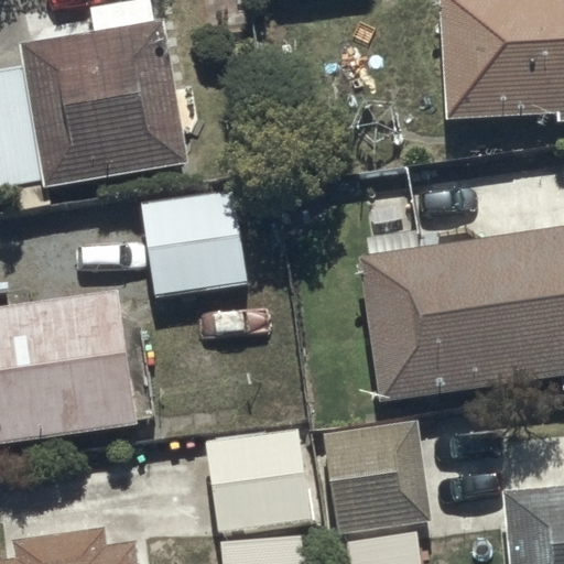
[(563,0),(440,0),(443,119),(553,117),(553,121),(563,120),(563,0)]
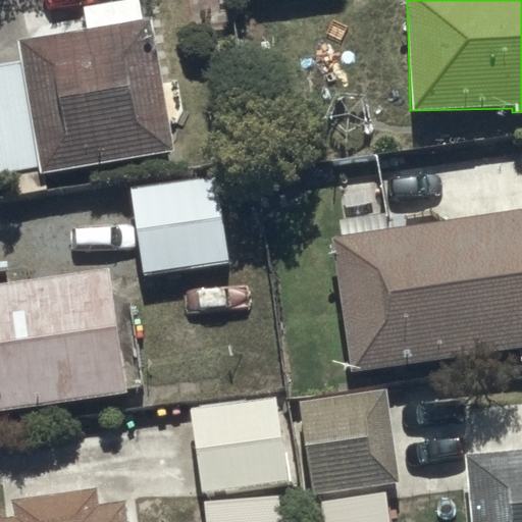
[(0,171),(39,164),(41,174),(176,149),(153,21),(23,46),(25,58),(0,62),(0,171)]
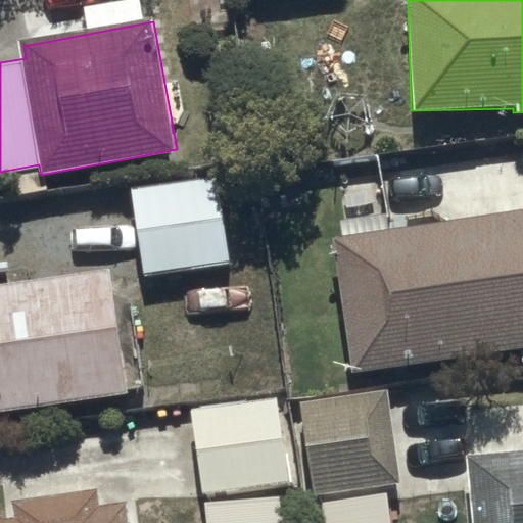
[(217,176),(133,191),(150,280),(234,265),(217,176)]
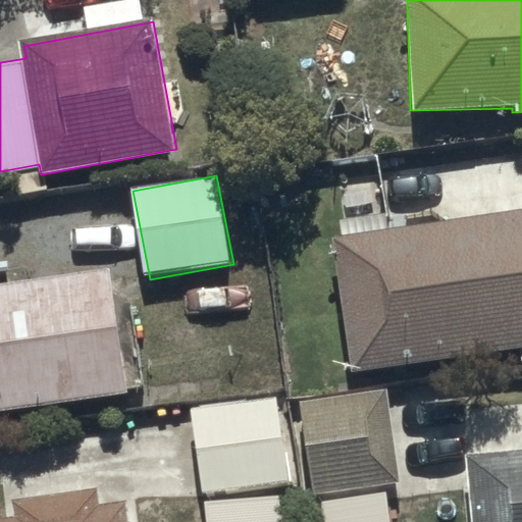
[(521,209),(324,236),(353,372),(521,345),(521,209)]
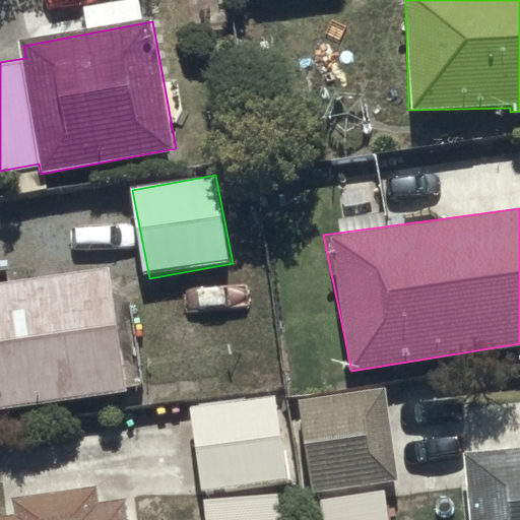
[(0,411),(128,392),(109,265),(0,282),(0,411)]
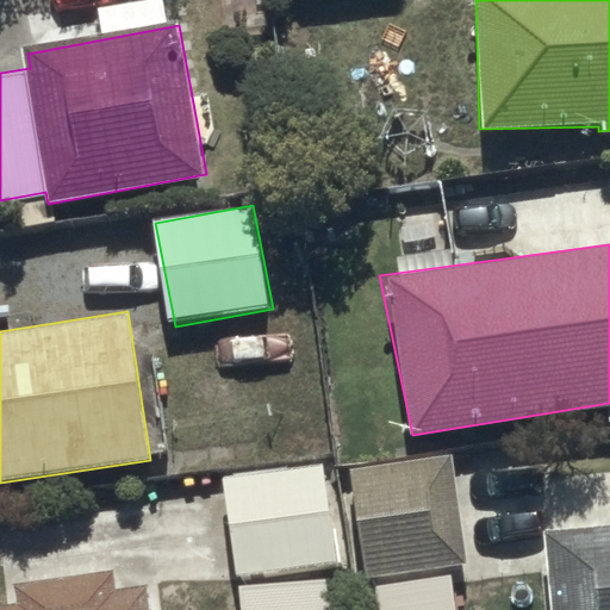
[(368,580),(467,565),(450,455),(350,471),(368,580)]
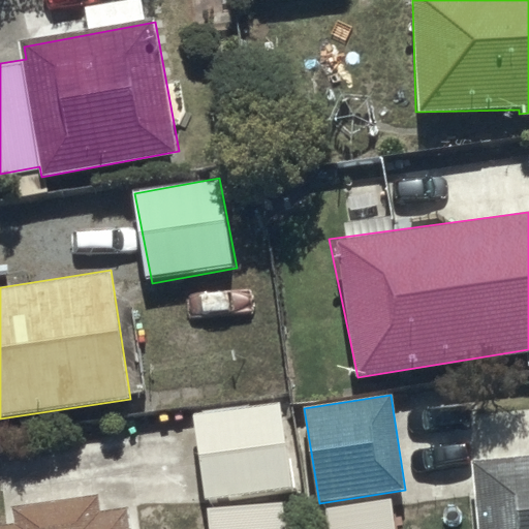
[(293,488),(280,402),(194,416),(208,501),(293,488)]
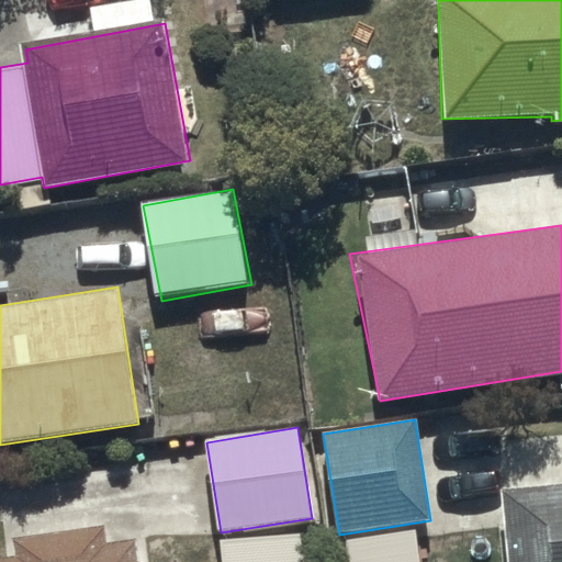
[(507,561),(561,561),(561,484),(501,491),(507,561)]
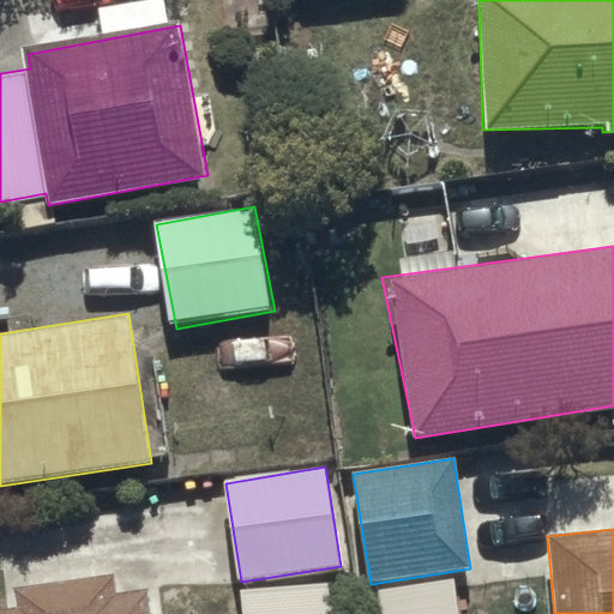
[(0,613),(146,613),(144,593),(116,596),(113,575),(17,589),(20,607),(0,609),(0,613)]
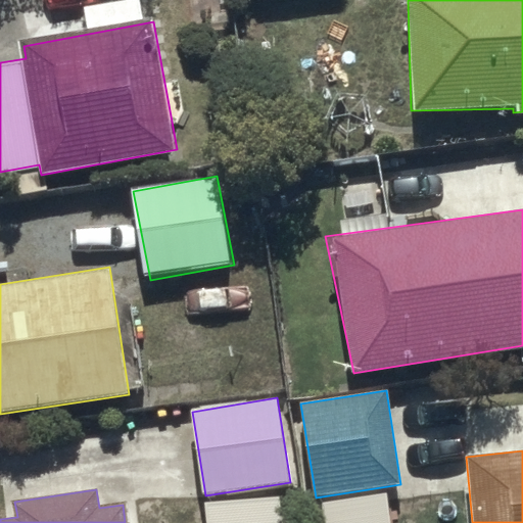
All buildings are outlined.
